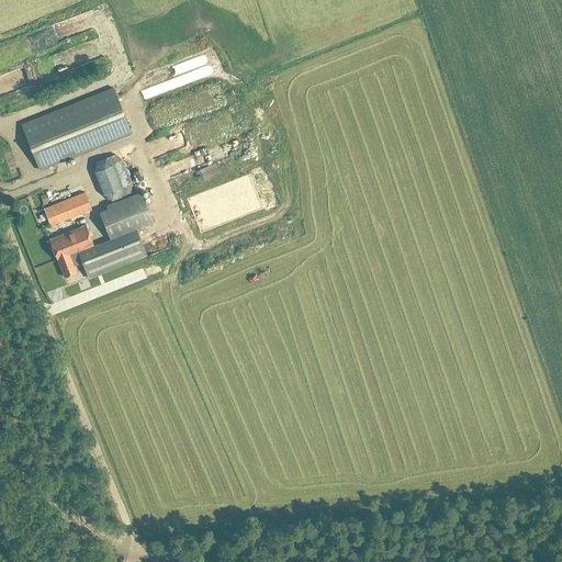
[(130,131),(113,87),(21,123),(38,167),(57,159),(130,131)]
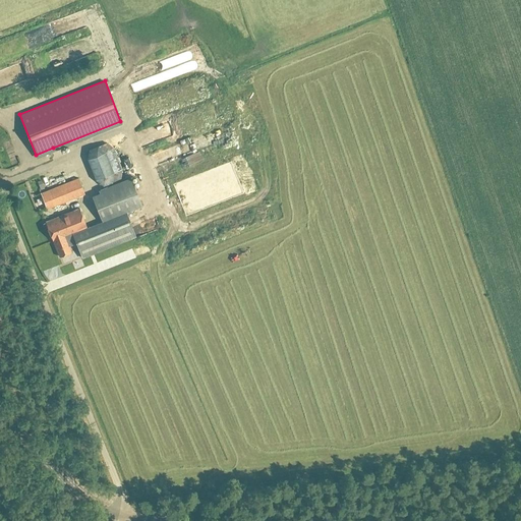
[(156,97),(166,96),(166,92),(174,91),(173,81),(164,81),(165,89),(156,90),(156,97)]
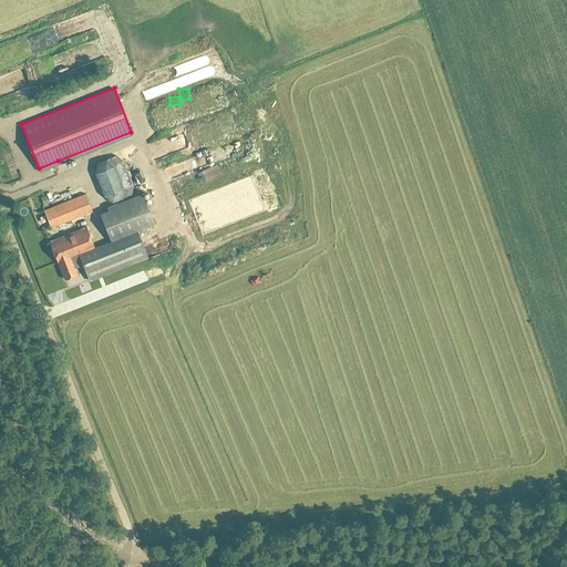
[(206,102),(210,96),(205,92),(200,96),(206,102)]
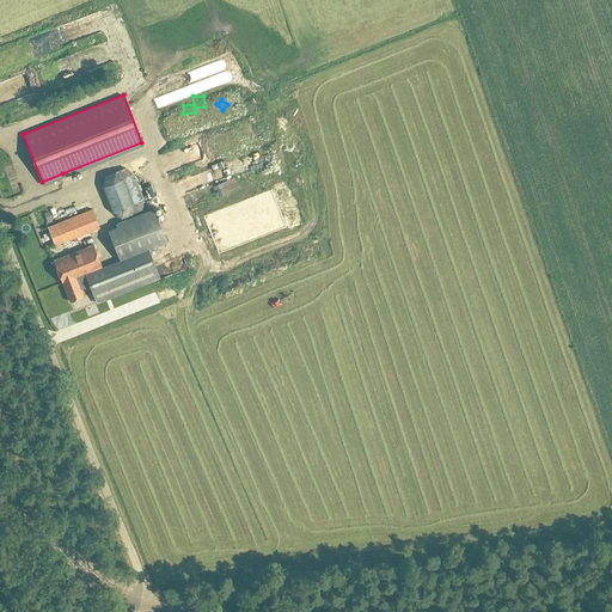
[(126,169),(115,172),(114,171),(103,176),(102,188),(111,212),(122,218),(130,214),(130,213),(141,207),(144,200),(133,175),(126,169)]
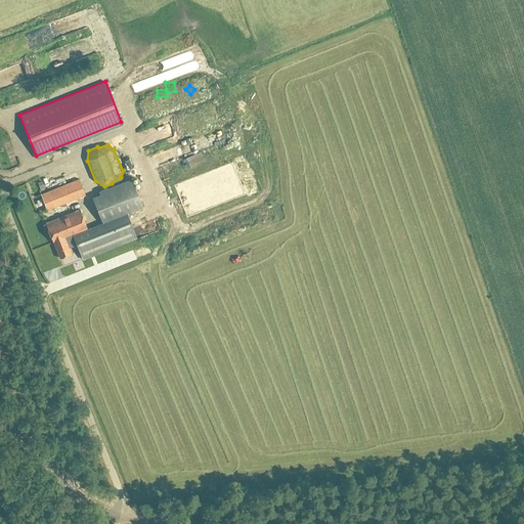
[(177,183),(189,216),(248,193),(235,162),(177,183)]
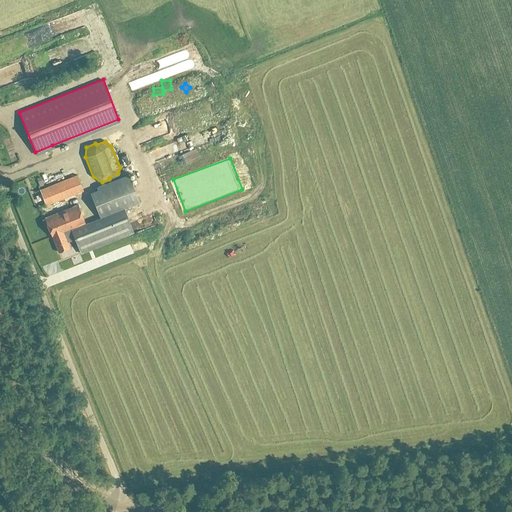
[(46,205),(83,191),(77,175),(40,189),(46,205)]
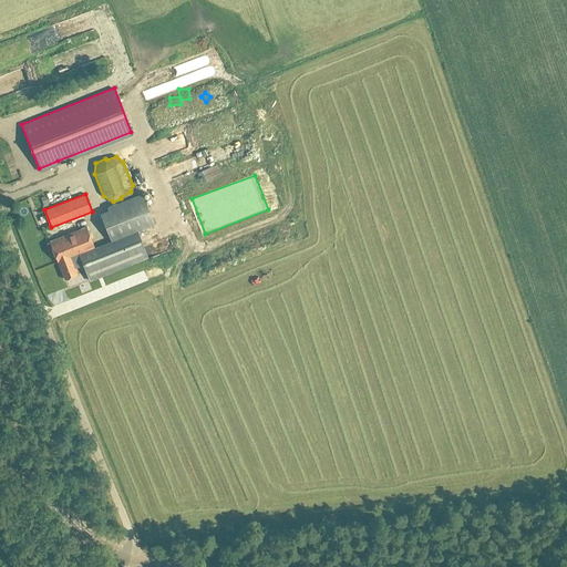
[(109,209),(100,213),(111,241),(94,248),(86,227),(50,240),(58,261),(64,279),(78,275),(72,260),(81,257),(89,279),(146,257),(137,232),(154,226),(143,194),(107,207),(109,209)]
